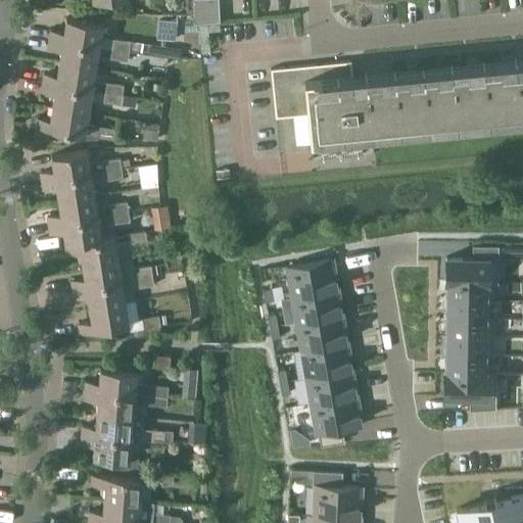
[(218,0),(194,0),(192,0),(193,24),(220,21),(218,0)]
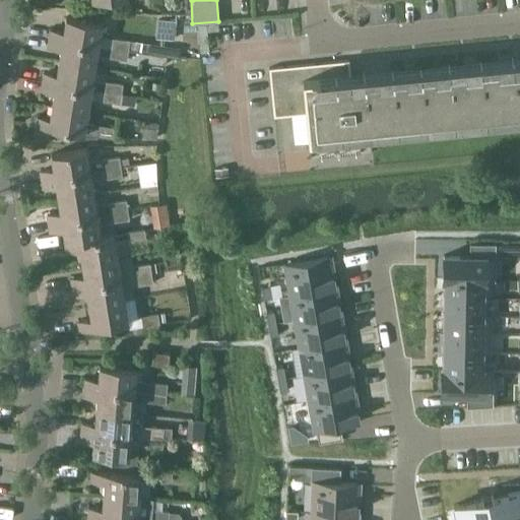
[(127,49),(135,51),(137,40),(131,39),(130,42),(99,37),(101,22),(64,16),(61,31),(48,29),(47,37),(96,45),(111,47),(127,49)]
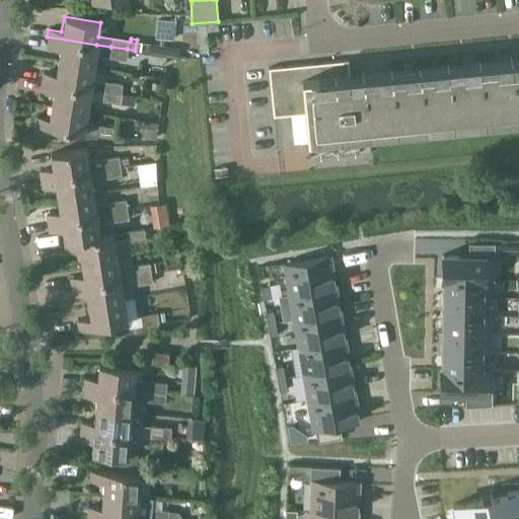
[(220,26),(222,41),(234,39),(231,24),(220,26)]
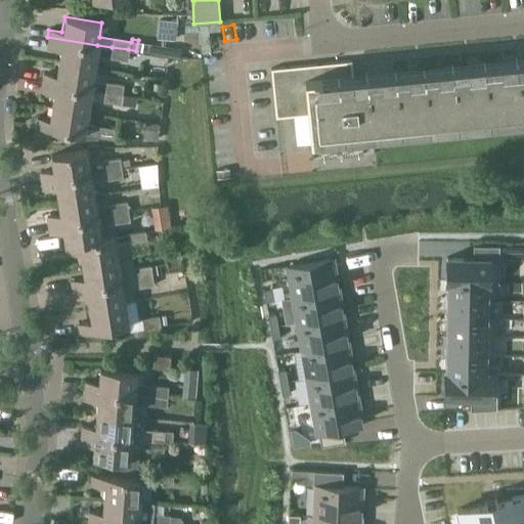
[(94,68),(97,45),(47,37),(46,45),(59,47),(57,61),(94,68)]
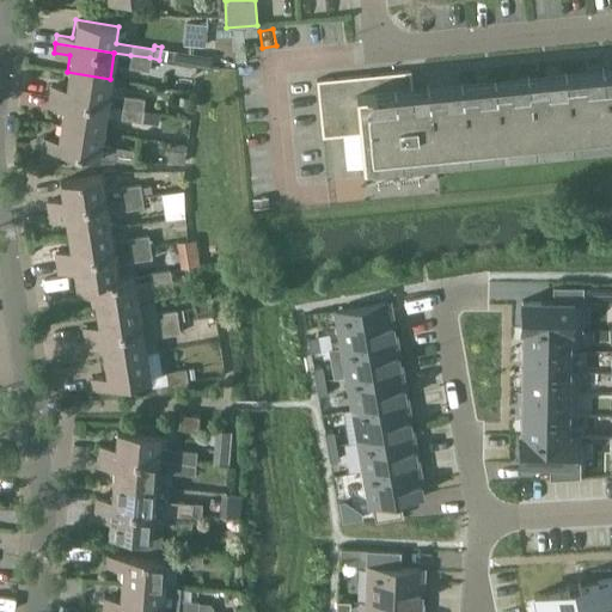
[(128,67),(148,71),(150,57),(130,55),(128,67)]
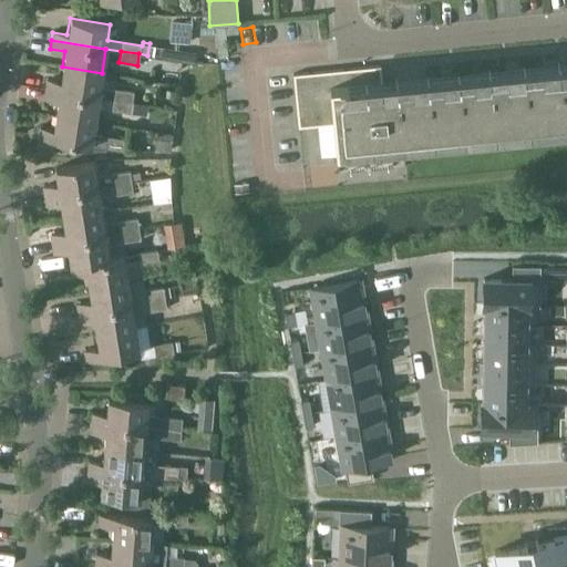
[(292,74),(298,127),(332,124),(337,162),(404,155),(403,136),(566,120),(566,69),(382,89),(380,65),(292,74)]
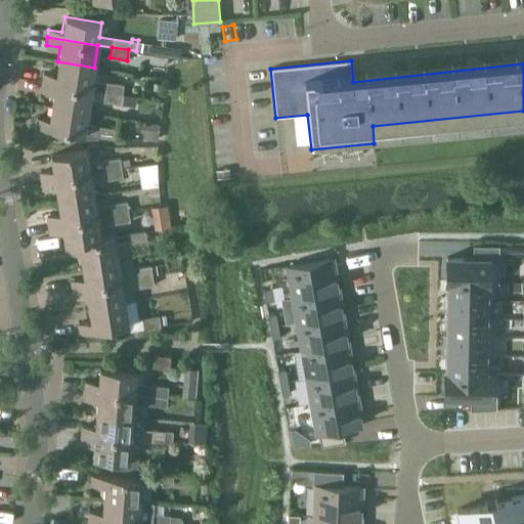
[(90,89),(94,68),(57,61),(55,76),(41,73),(40,81),(90,89)]
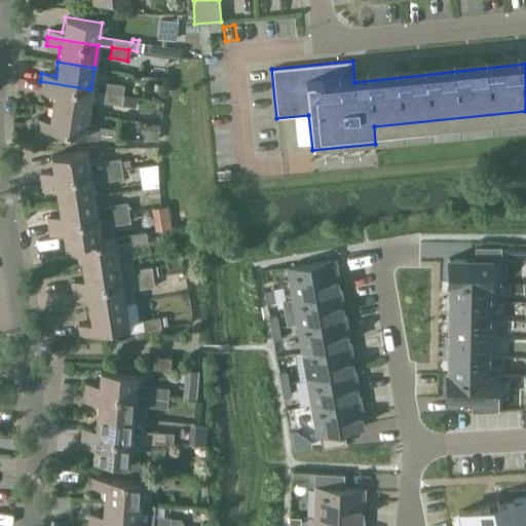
[(50,106),(87,112),(90,89),(40,81),(39,89),(52,91),(50,106)]
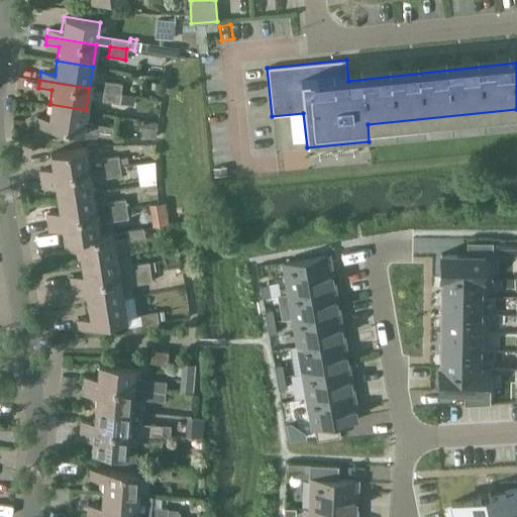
[(104,80),(103,90),(120,93),(121,83),(104,80)]
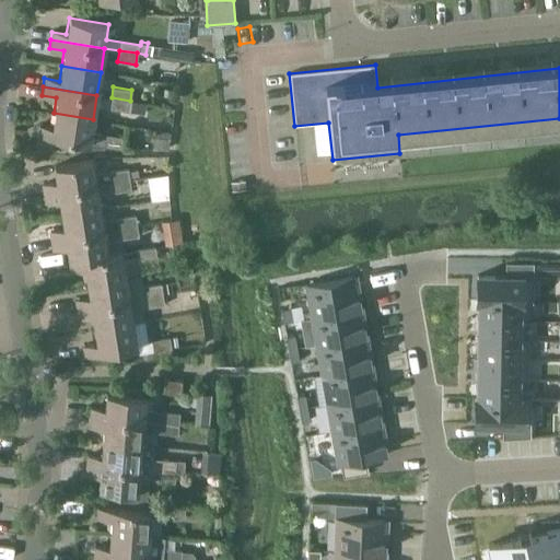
[(128,112),(130,101),(112,97),(109,108),(128,112)]
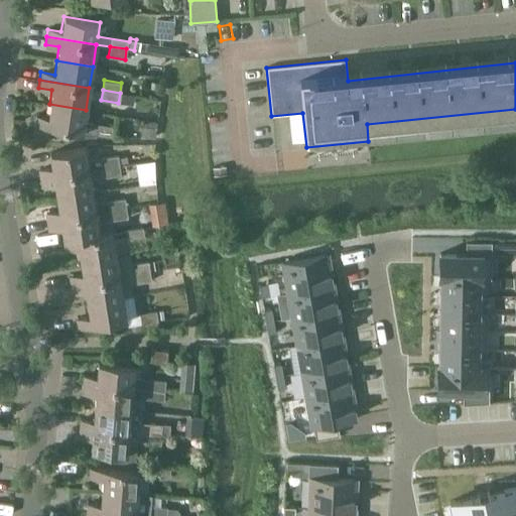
[(86,110),(49,104),(47,117),(34,115),(32,124),(113,136),(114,126),(84,121),(86,110)]
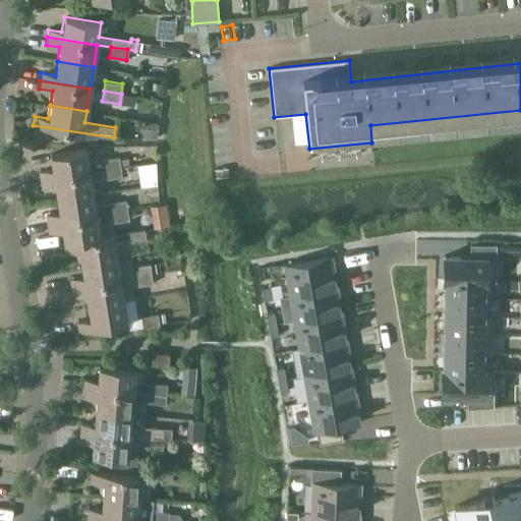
[(40,178),(90,171),(85,149),(49,154),(52,169),(38,171),(40,178)]
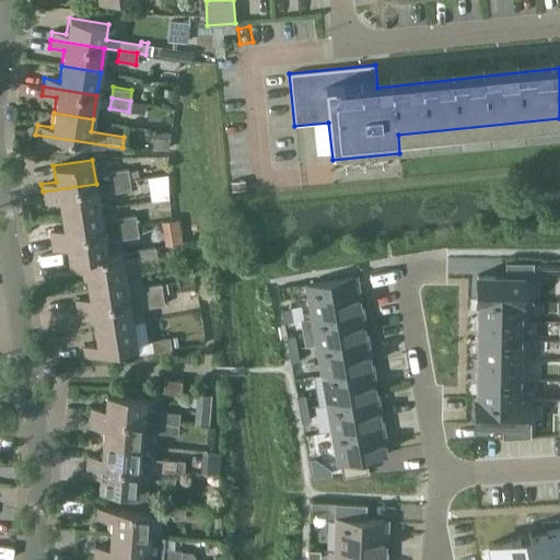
[(111,174),(113,182),(131,178),(129,170),(111,174)]
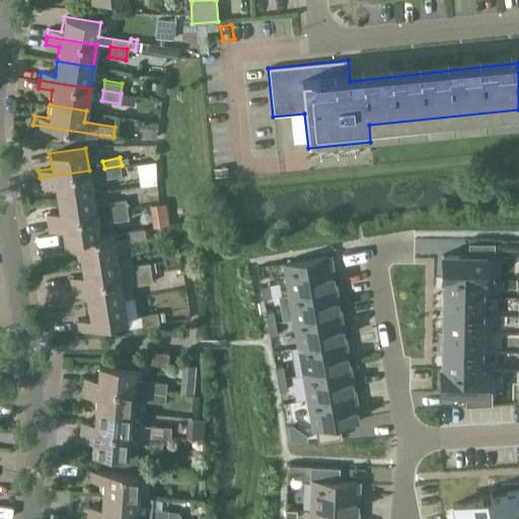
[(122,165),(104,168),(106,179),(124,176),(122,165)]
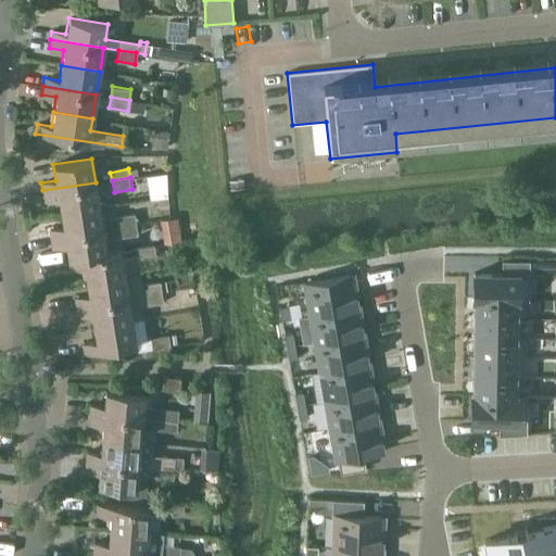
[(60,212),(99,205),(96,182),(42,190),(43,199),(58,198),(60,212)]
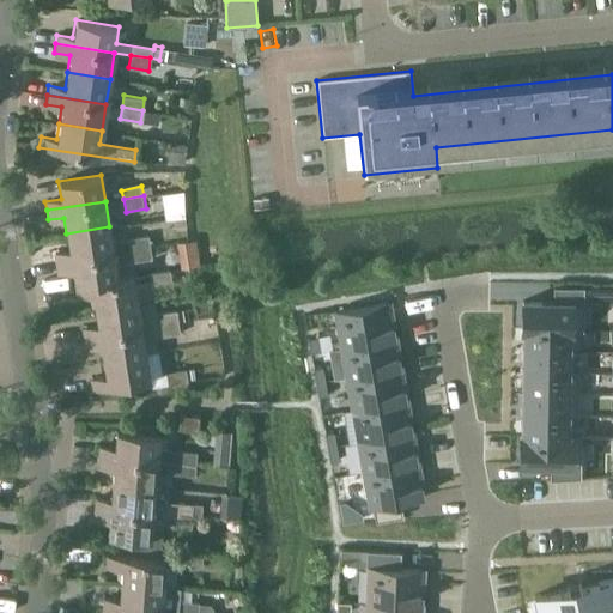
[(54,261),(113,253),(109,226),(66,234),(68,250),(53,253),(54,261)]
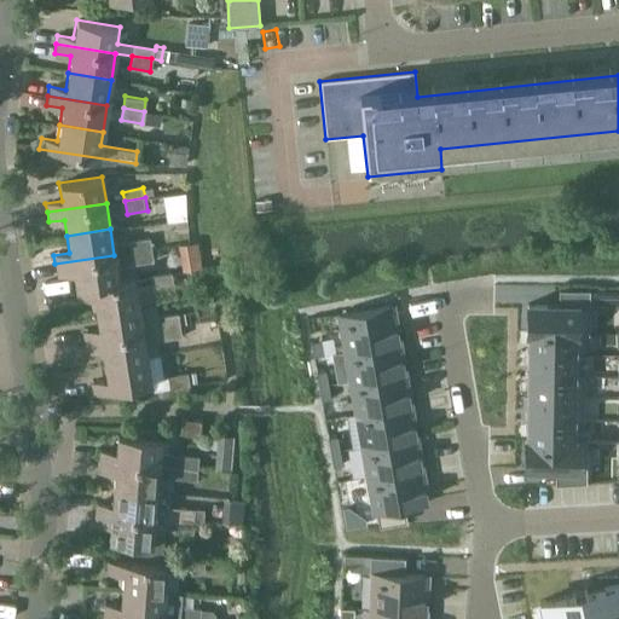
[(151,238),(131,242),(133,252),(152,249),(151,238)]
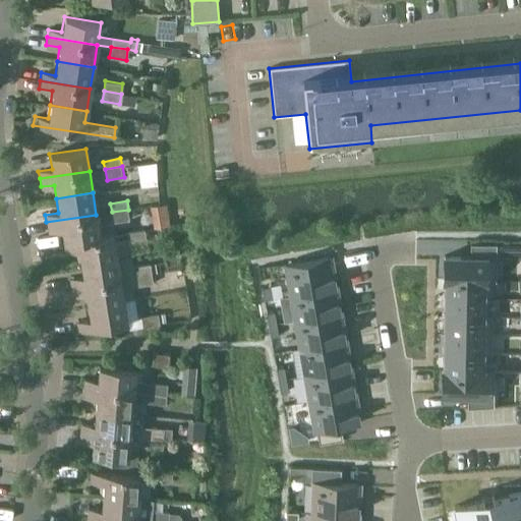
[(130,221),(128,210),(112,212),(112,213),(114,224),(130,221)]
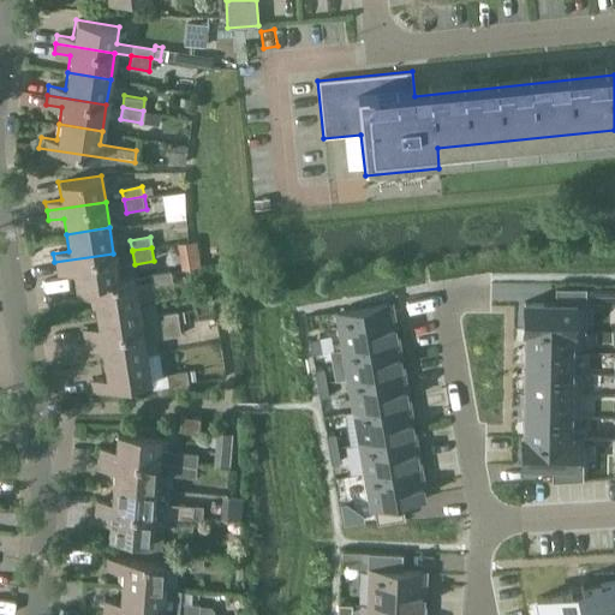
[(118,279),(113,254),(54,262),(57,272),(72,269),(75,286),(118,279)]
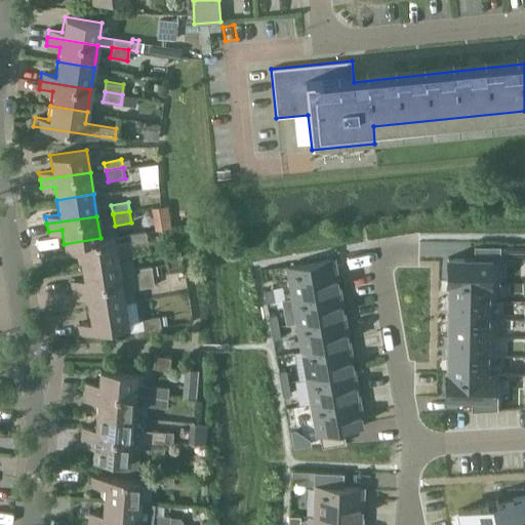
[(148,232),(129,236),(130,246),(149,243),(148,232)]
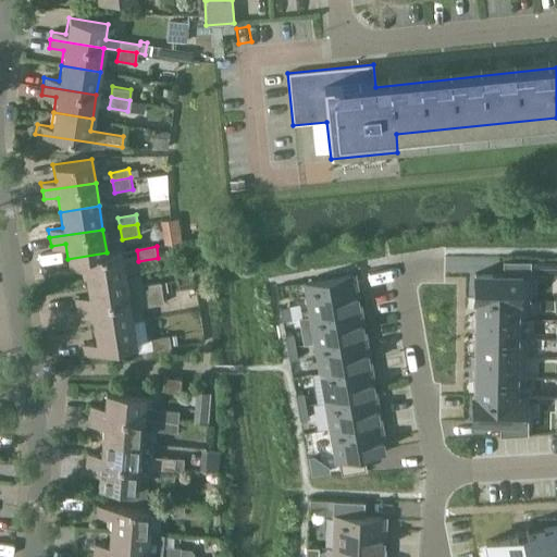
[(86,280),(125,274),(121,250),(107,252),(67,259),(70,269),(84,267),(86,280)]
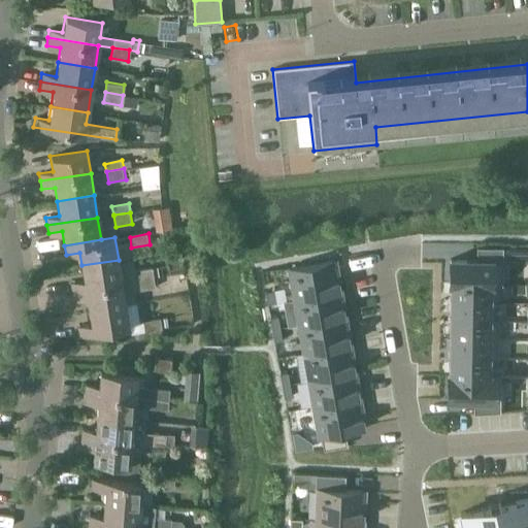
[(450,259),(449,284),(452,284),(452,283),(489,284),(489,285),(501,285),(502,262),(527,262),(527,248),(502,248),(476,246),(476,260),(450,259)]
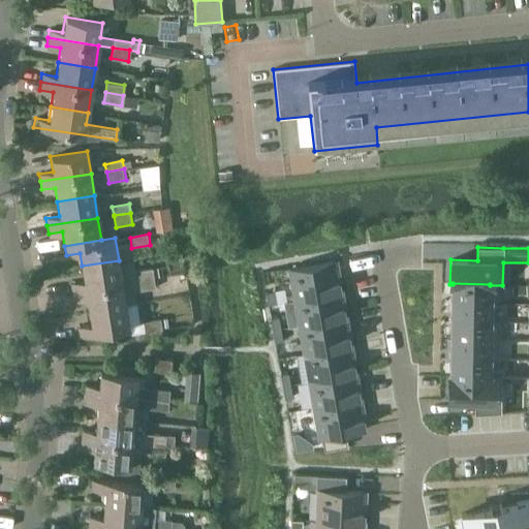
[(71,290),(122,282),(119,260),(82,266),(84,280),(70,283),(71,290)]
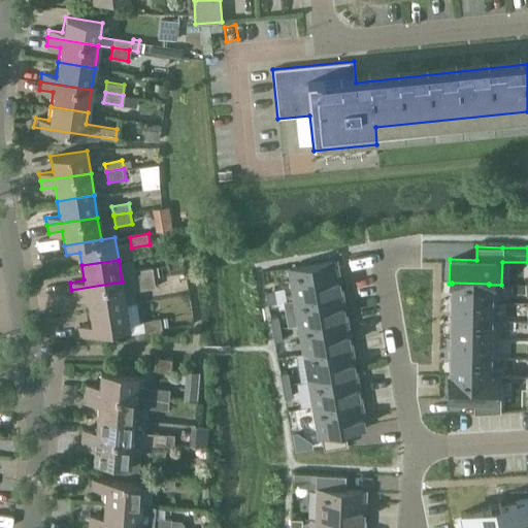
[(332,261),(288,268),(294,299),(337,291),(332,261)]
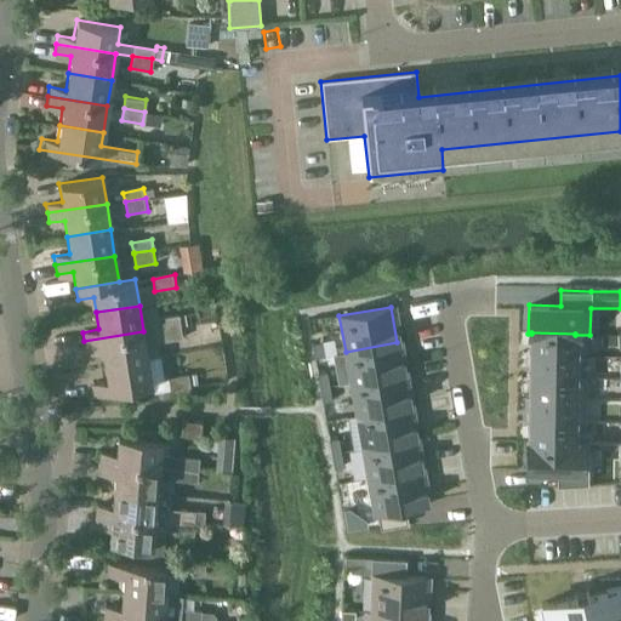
[(158,317),(159,329),(180,325),(178,314),(158,317)]
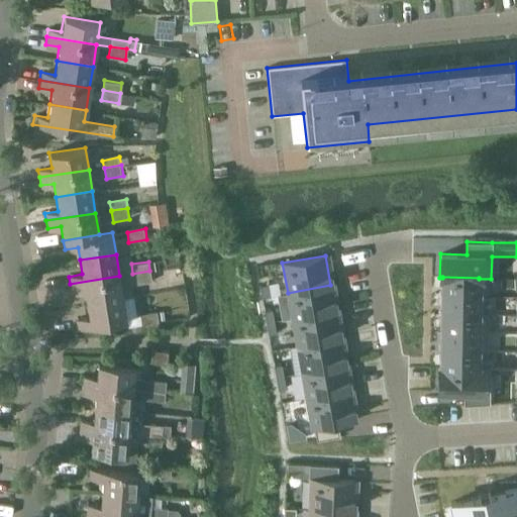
[(151,281),(149,271),(132,274),(134,284),(151,281)]
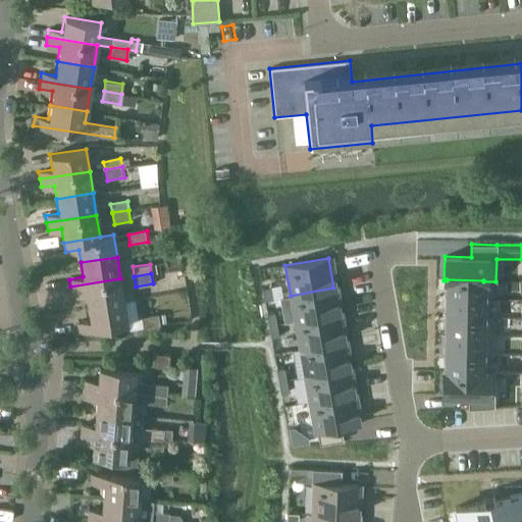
[(87,306),(123,301),(120,278),(70,286),(71,295),(85,292),(87,306)]
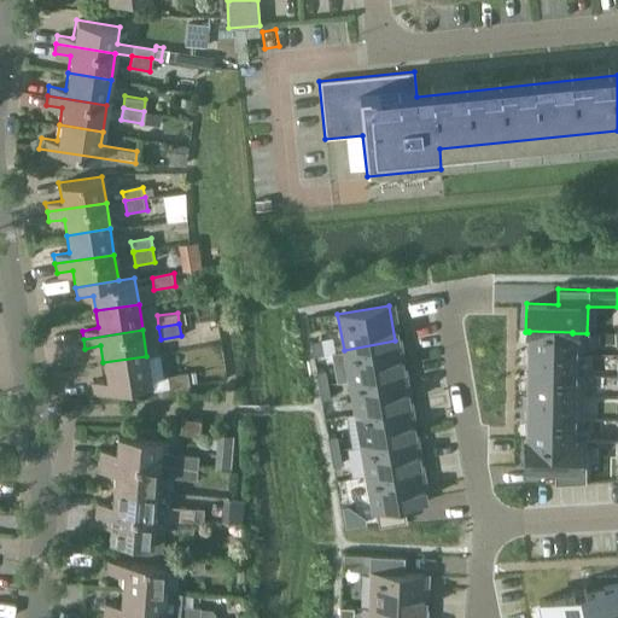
[(529,332),(529,353),(572,354),(572,353),(572,333),(572,332),(529,331),(529,332)]
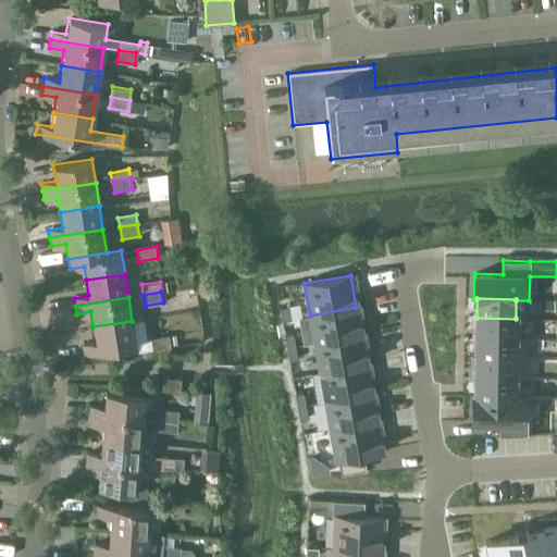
[(291,319),(288,306),(280,307),(282,320),(291,319)]
